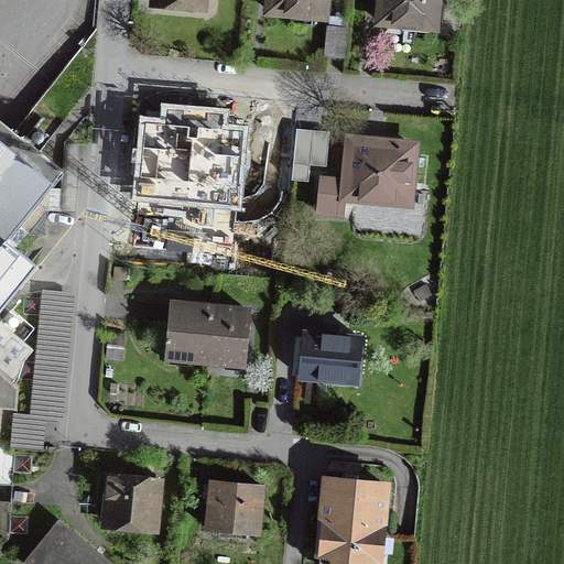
[(270,0),(269,11),(281,12),(280,18),(291,19),(291,22),(311,24),(312,15),(324,17),(325,0),(270,0)]
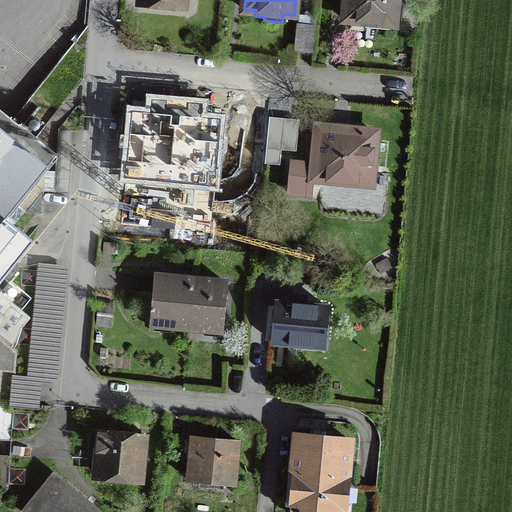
[(346,0),(345,20),(367,22),(366,31),(386,33),(386,29),(392,29),(393,24),(394,24),(396,0),(346,0)]
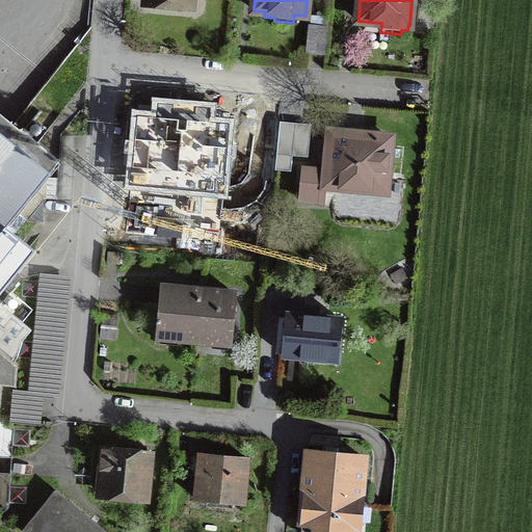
[(309,52),(324,53),(326,27),(311,26),(309,52)]
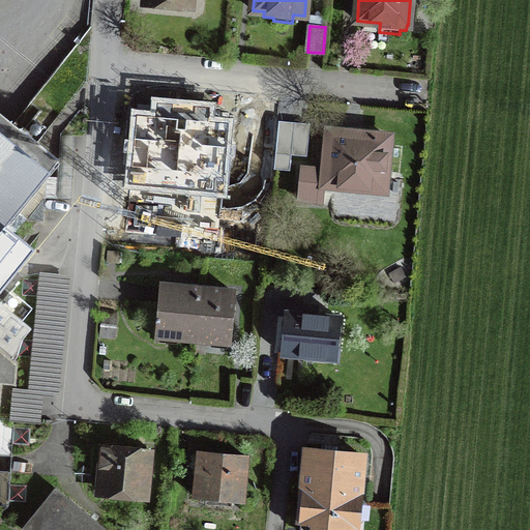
[(275,148),(278,117),(237,113),(234,144),(275,148)]
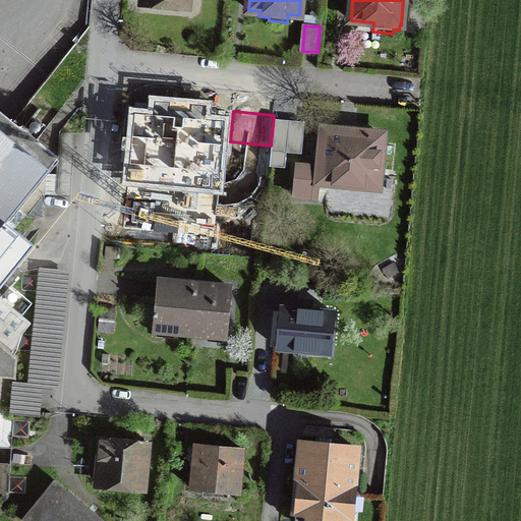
[(182,116),(136,112),(132,155),(140,156),(139,167),(171,168),(171,164),(176,165),(179,143),(185,145),(188,119),(181,119),(182,116)]
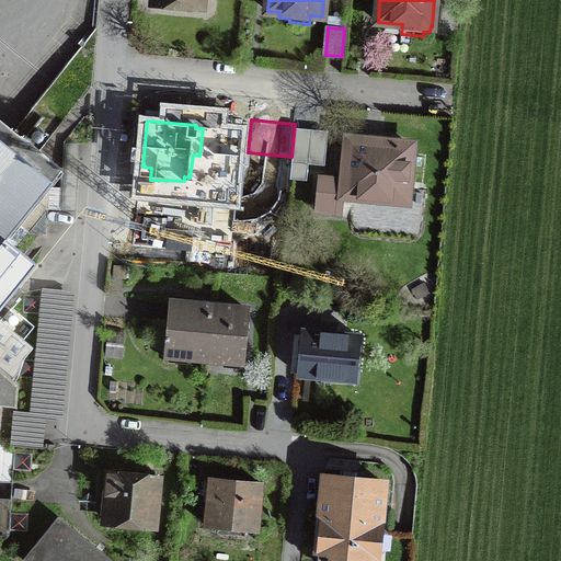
[(316,126),(295,124),(292,157),(313,159),(316,126)]
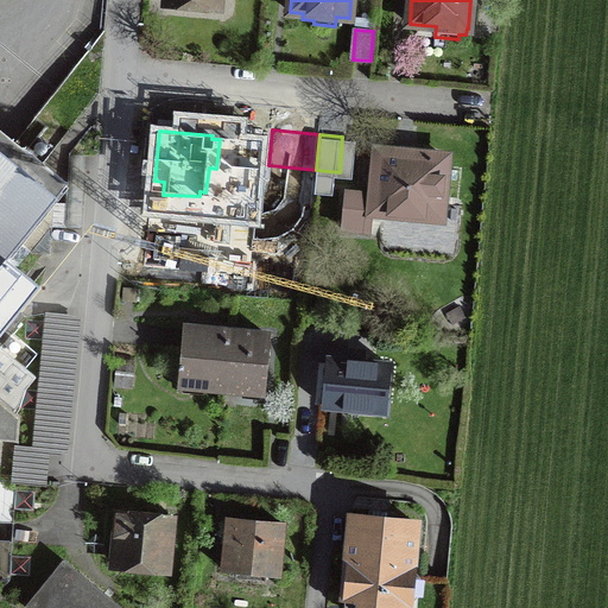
[(0,266),(6,259),(64,190),(0,138),(0,266)]
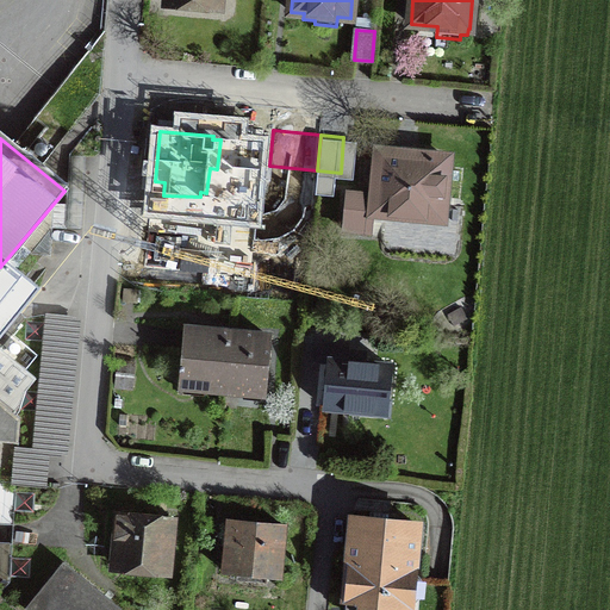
[(347,192),(343,230),(372,232),(373,212),(417,217),(418,205),(442,207),(447,157),(419,155),(419,153),(400,150),(400,154),(379,151),(374,194),(347,192)]
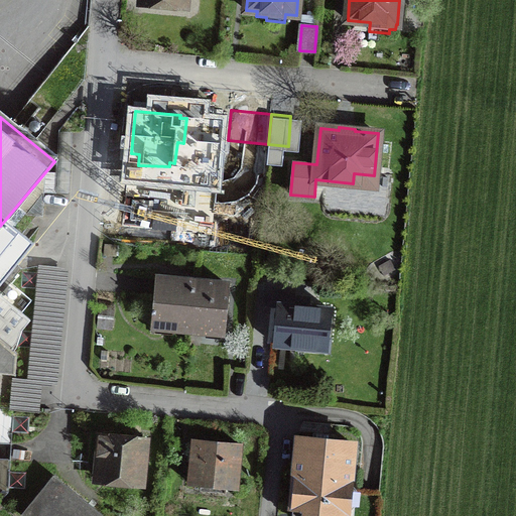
[(271,155),(269,170),(276,172),(278,156),(271,155)]
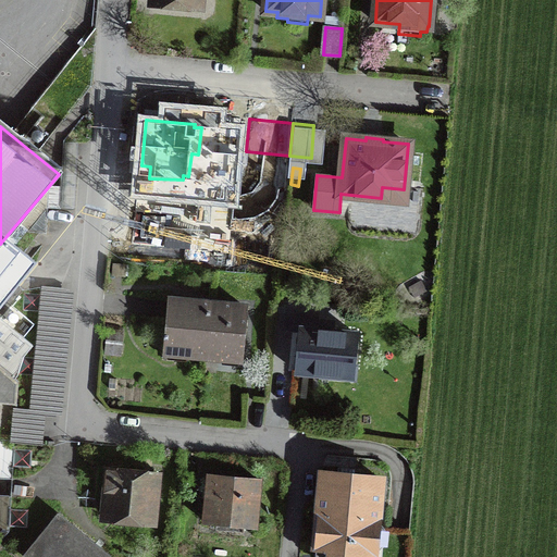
[(5,237),(0,244),(0,306),(36,261),(5,237)]
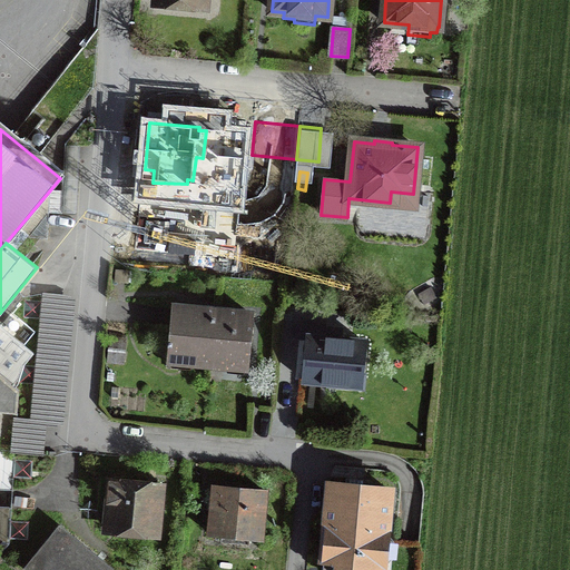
[(76,296),(42,293),(30,419),(13,418),(10,453),(43,457),(46,426),(64,429),(76,296)]
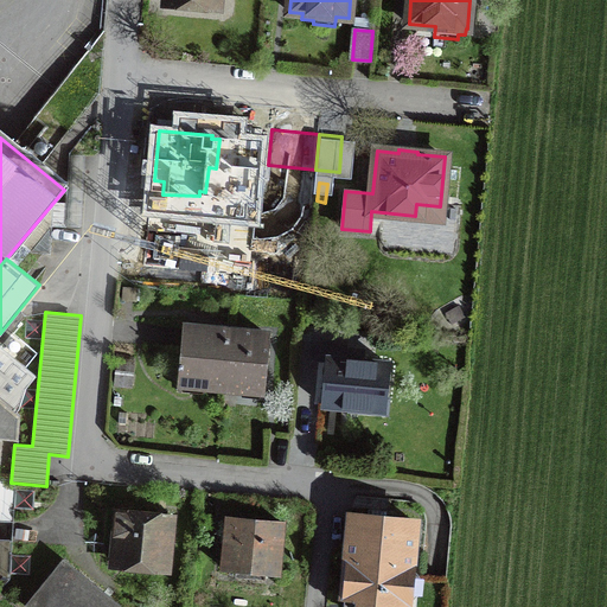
[(204,387),(224,389),(229,332),(185,327),(180,378),(204,381),(204,387)]
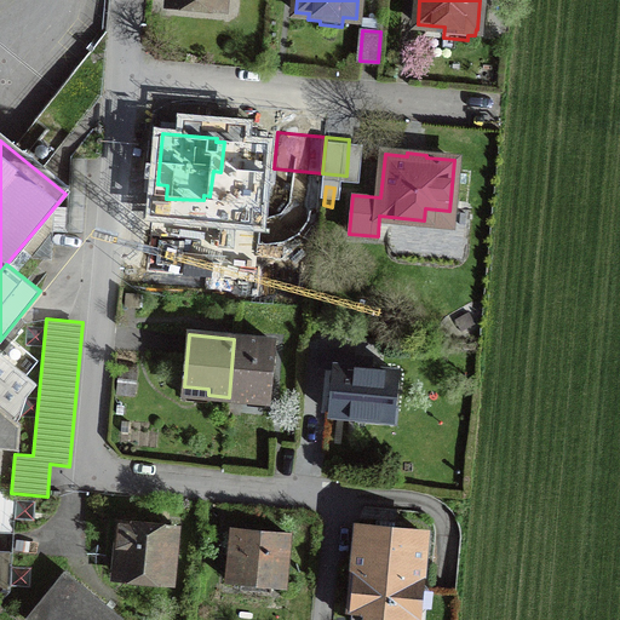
[(274,343),(234,339),(229,397),(268,401),(274,343)]
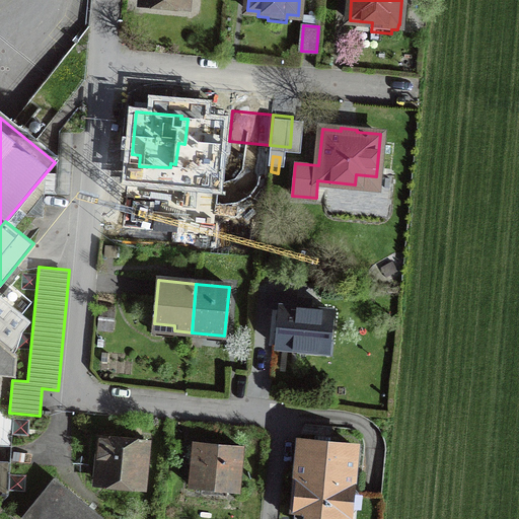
[(30,321),(0,296),(0,336),(11,345),(30,321)]
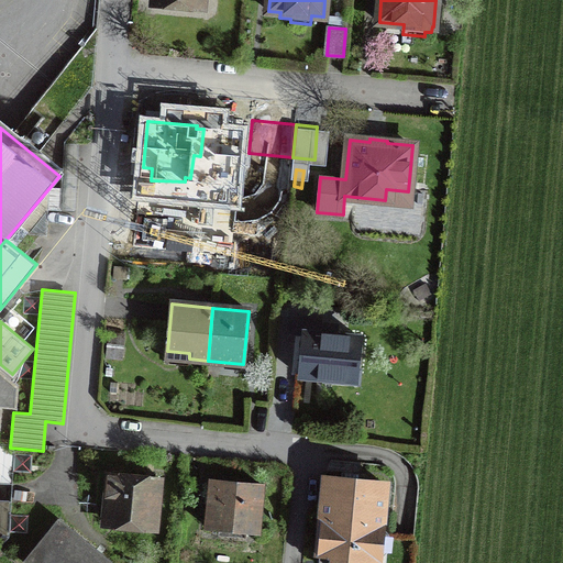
[(304,332),(300,376),(328,378),(328,368),(357,371),(361,337),(319,331),(319,333),(304,332)]
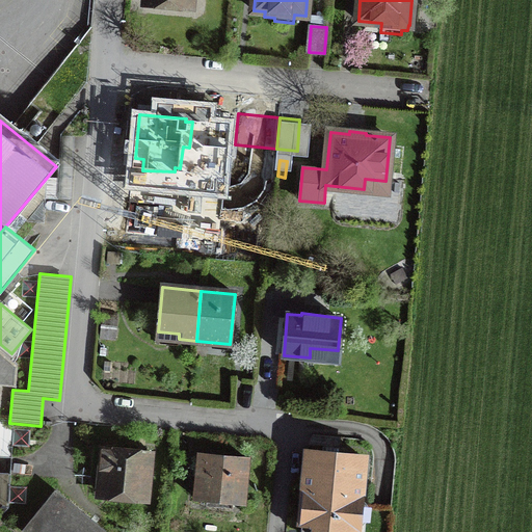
[(0,344),(0,400),(1,384),(16,386),(18,364),(14,361),(17,357),(11,353),(0,344)]
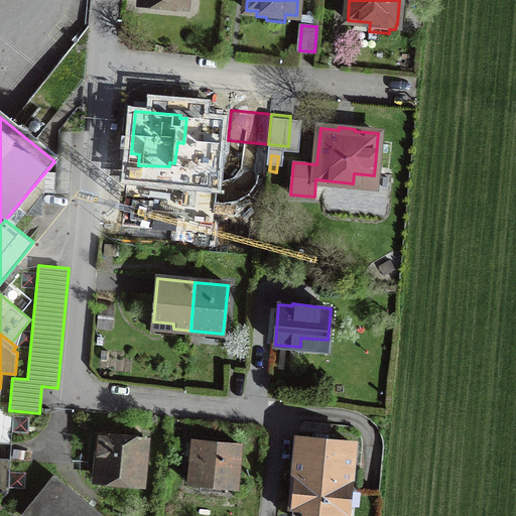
[(133,439),(100,436),(97,477),(142,481),(146,440),(141,440),(141,434),(133,434),(133,439)]
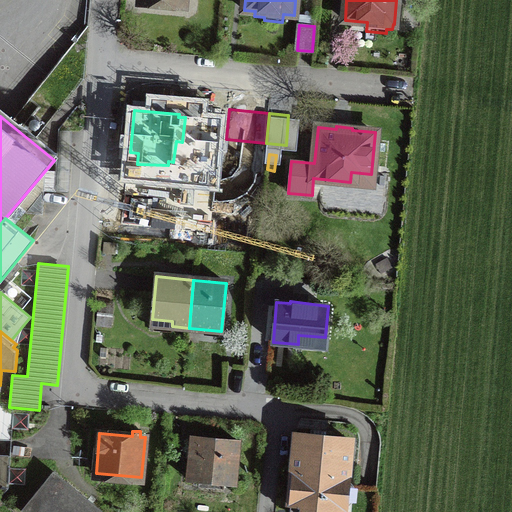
[(343,511),(350,440),(296,435),(288,511),(343,511)]
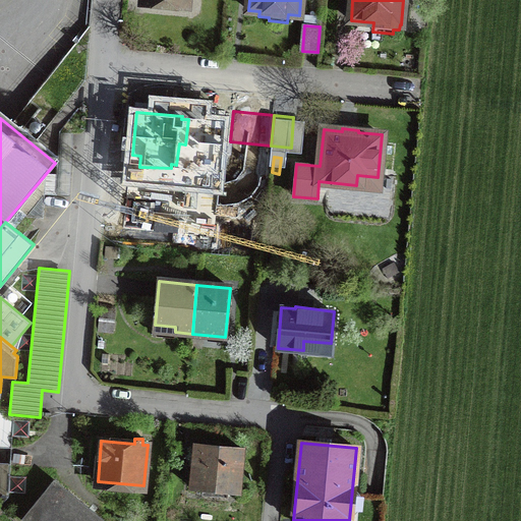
[(242,449),(195,445),(191,488),(238,493),(242,449)]
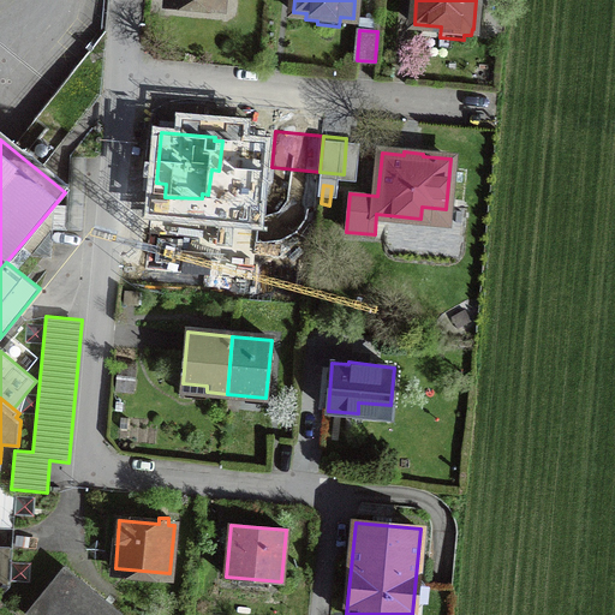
[(123,614),(64,567),(27,613),(29,614),(123,614)]
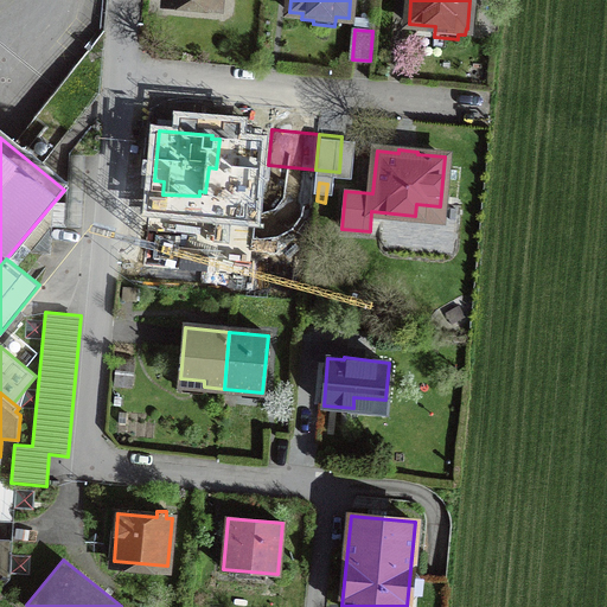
[(415,606),(417,589),(409,589),(407,606),(415,606)]
